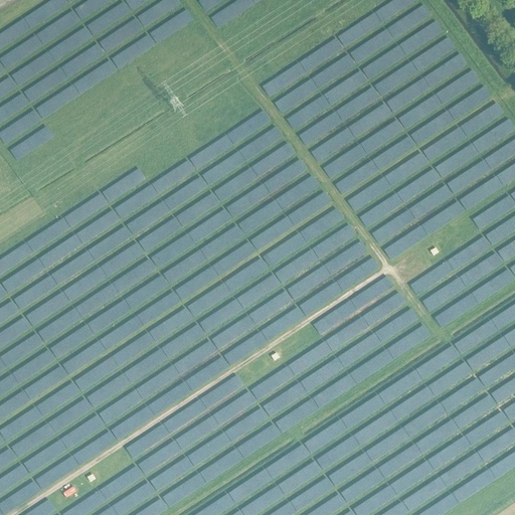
[(119,0),(89,0),(73,10),(79,20),(106,5),(108,8),(120,1),(119,0)]
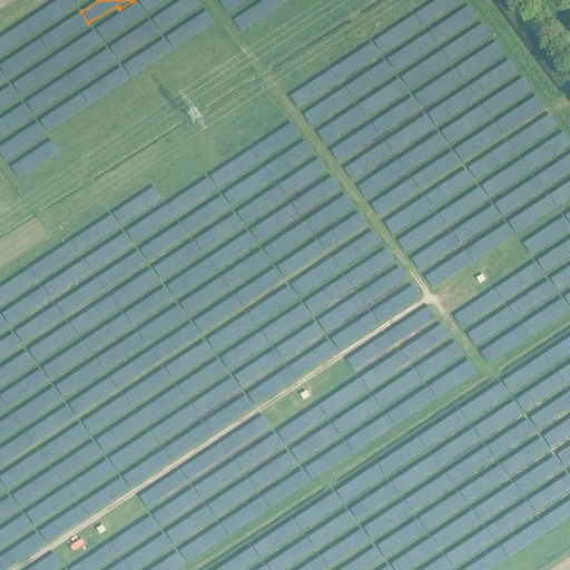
[(174,47),(212,25),(196,0),(183,0),(161,12),(169,25),(193,11),(197,18),(170,33),(175,40),(170,42),(174,47)]
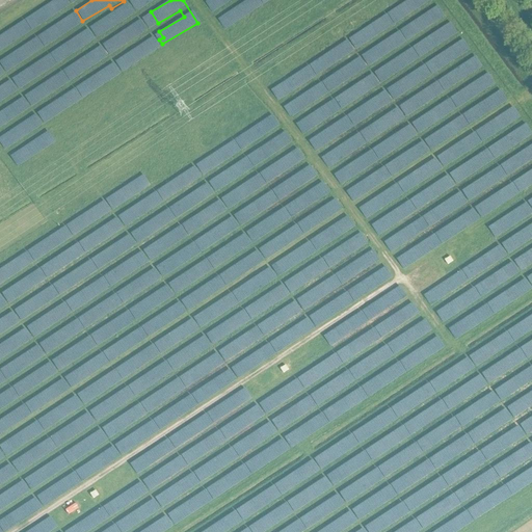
[(246,3),(217,18),(221,27),(250,12),(246,3)]
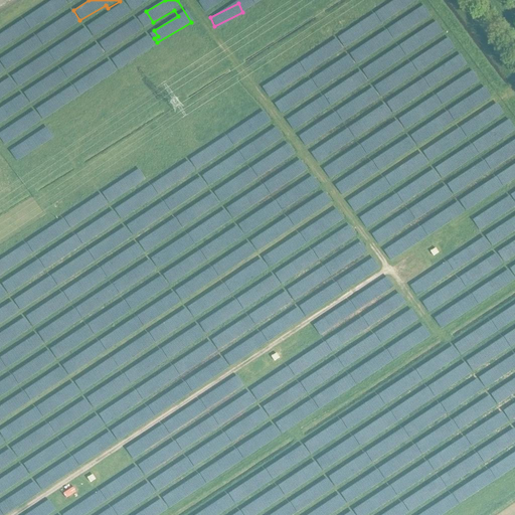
[(50,39),(77,21),(72,13),(49,27),(51,30),(46,33),(50,39)]
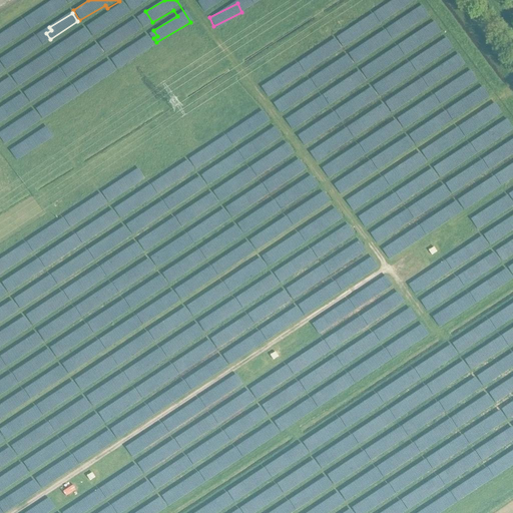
[(85,30),(63,41),(68,51),(90,39),(85,30)]
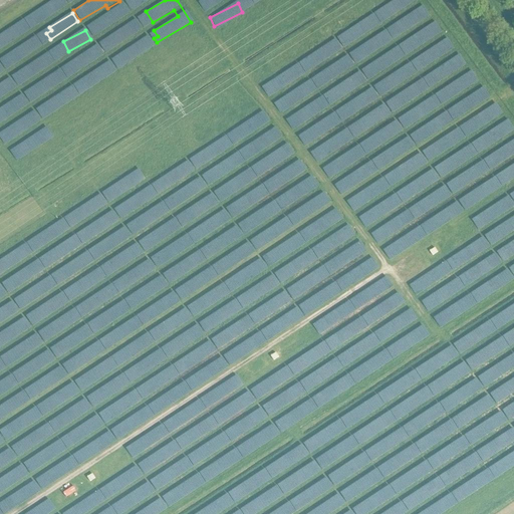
[(0,60),(0,61),(6,70),(42,44),(37,37),(35,39),(39,44),(35,47),(30,40),(0,60)]
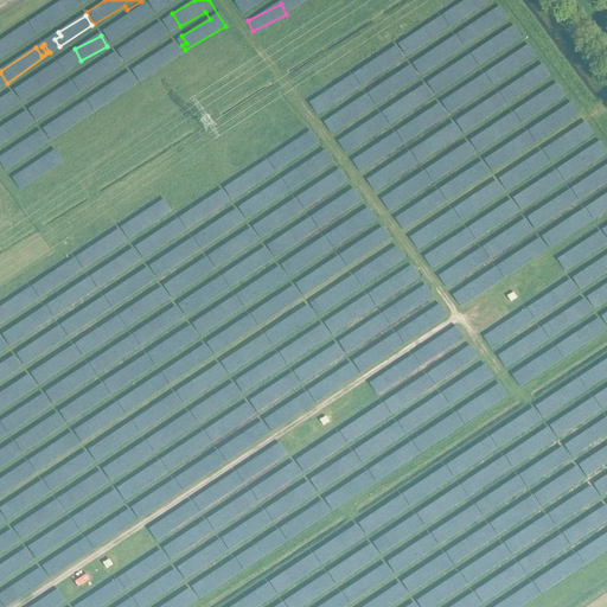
[(101,76),(121,65),(115,55),(96,64),(101,76)]
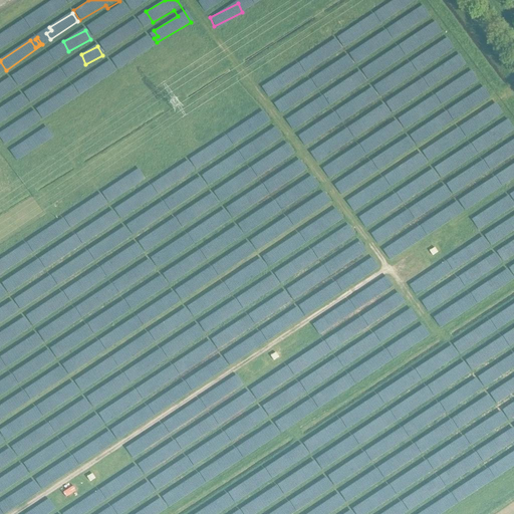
[(11,77),(17,86),(54,61),(49,53),(11,77)]
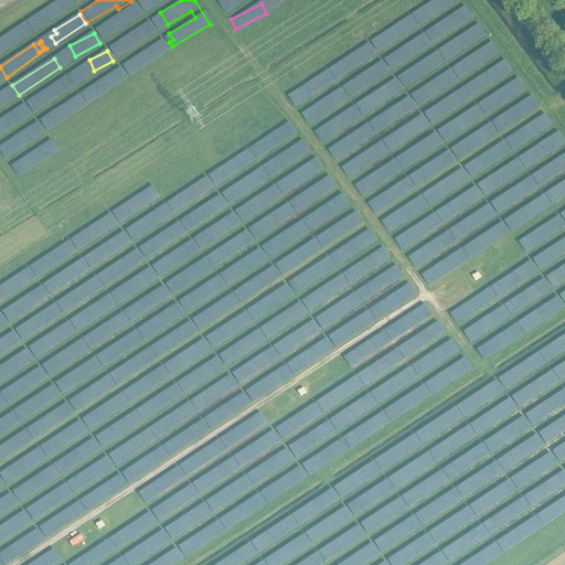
[(119,70),(38,119),(44,130),(125,81),(119,70)]
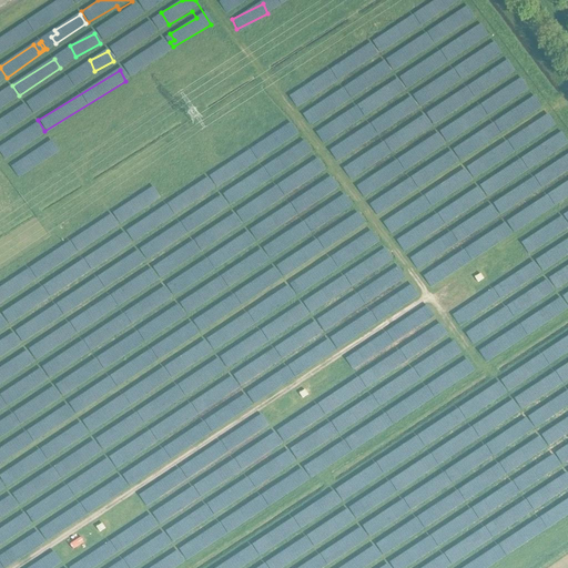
[(518,107),(525,118),(539,109),(520,81),(508,89),(515,99),(525,92),(530,99),(518,107)]
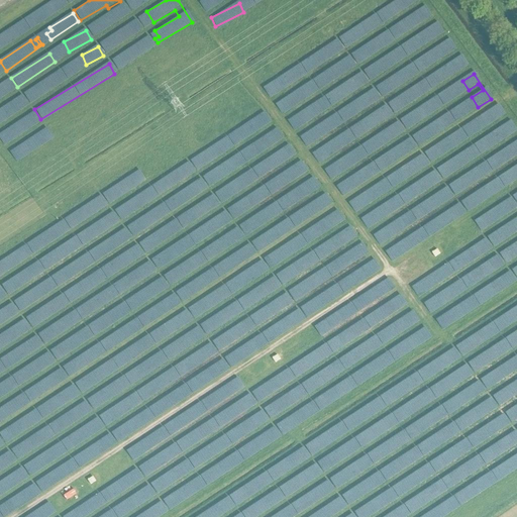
[(0,84),(0,99),(15,89),(8,79),(0,84)]
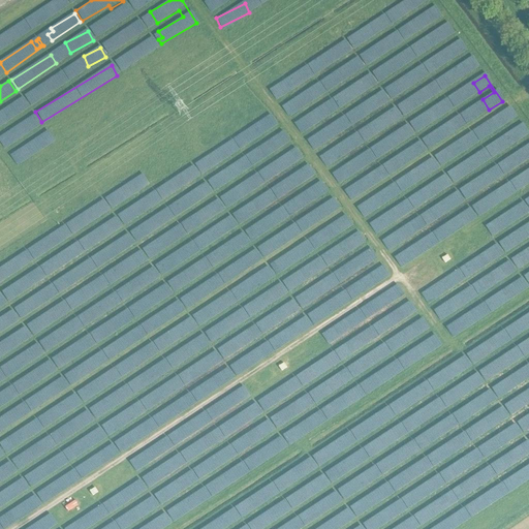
[(41,85),(24,96),(30,105),(51,92),(45,84),(42,87),(41,85)]
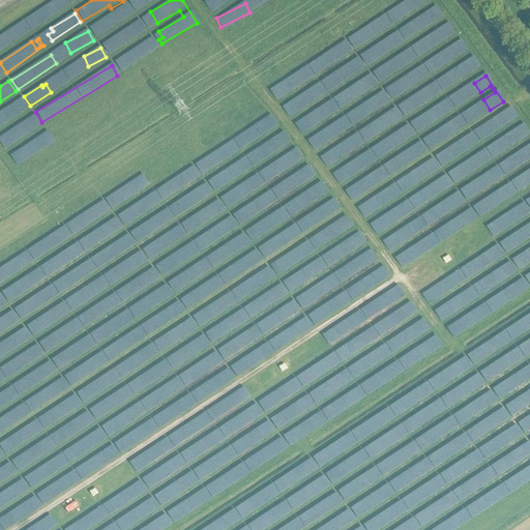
[(0,124),(29,111),(24,99),(0,111),(0,124)]
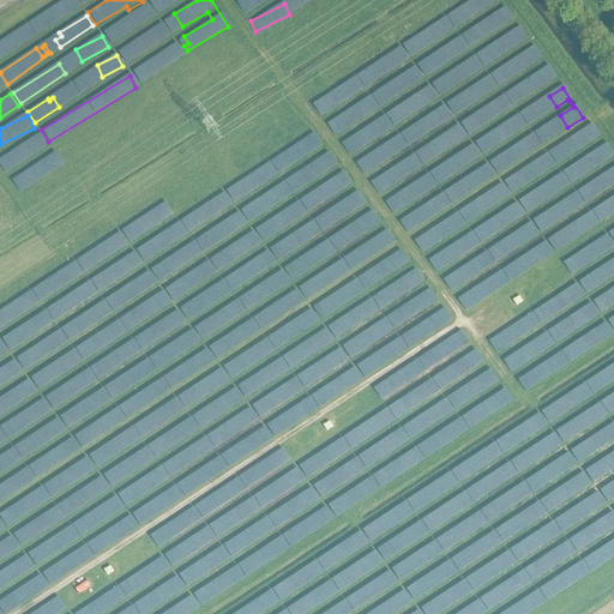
[(582,131),(589,143),(599,136),(591,124),(582,131)]
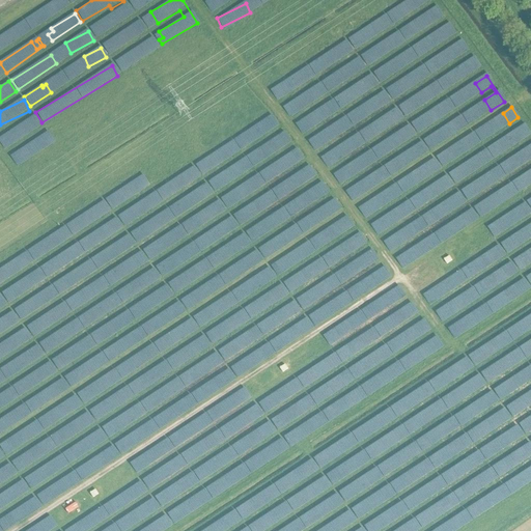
[(0,144),(3,149),(42,126),(34,115),(0,136),(0,144)]
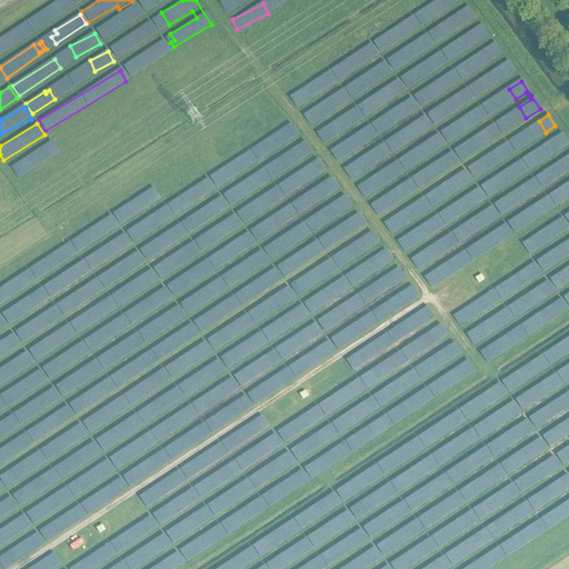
[(276,132),(283,143),(298,135),(290,123),(276,132)]
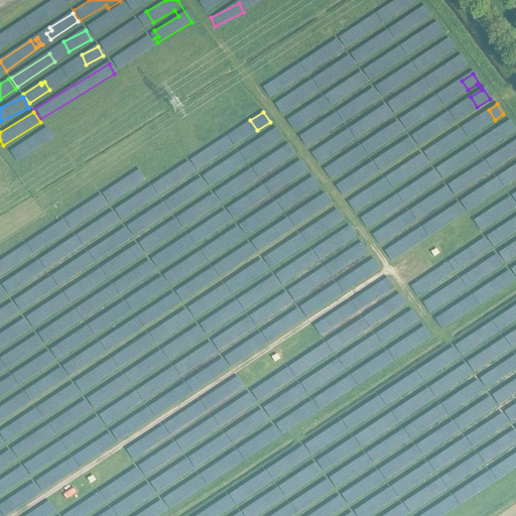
[(506,136),(515,132),(510,121),(501,125),(506,136)]
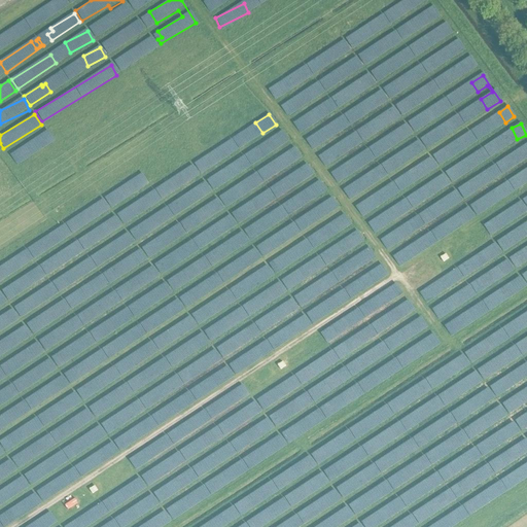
[(15,165),(54,142),(47,131),(9,154),(15,165)]
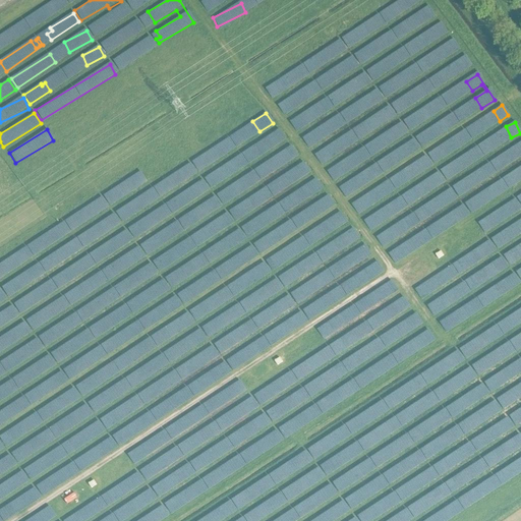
[(520,160),(520,166),(464,203),(470,213),(520,180),(520,141),(499,157),(505,167),(520,158),(520,160)]
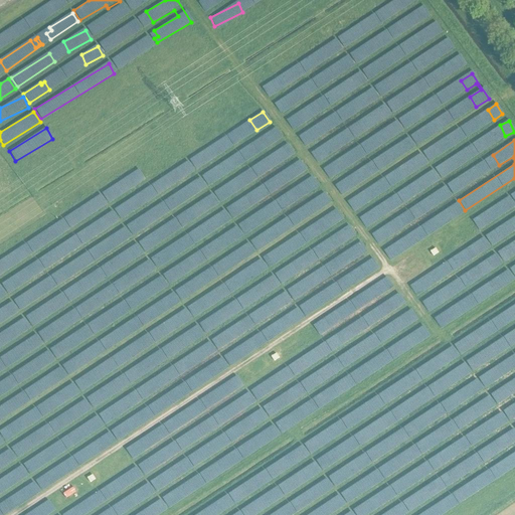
[(514,278),(514,277),(514,192),(472,219),(478,229),(497,218),(494,213),(498,210),(501,210),(502,213),(508,209),(509,200),(508,200),(514,198),(514,247),(513,244),(498,252),(504,263),(514,255),(514,263),(508,268),(514,278)]
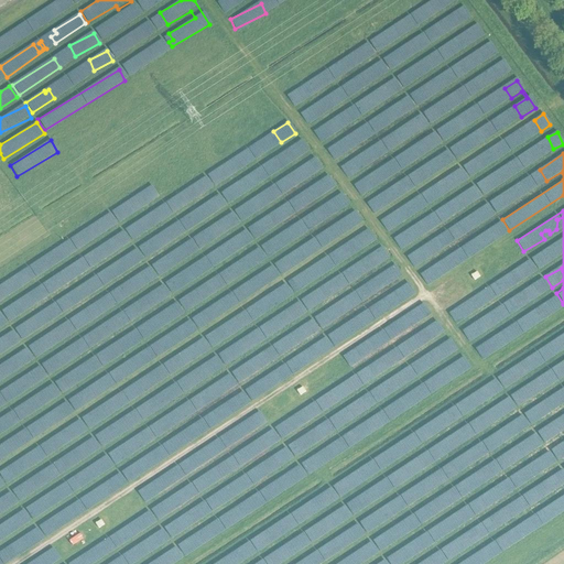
[(354,213),(348,217),(357,227),(360,225),(365,231),(359,237),(366,246),(375,239),(354,213)]
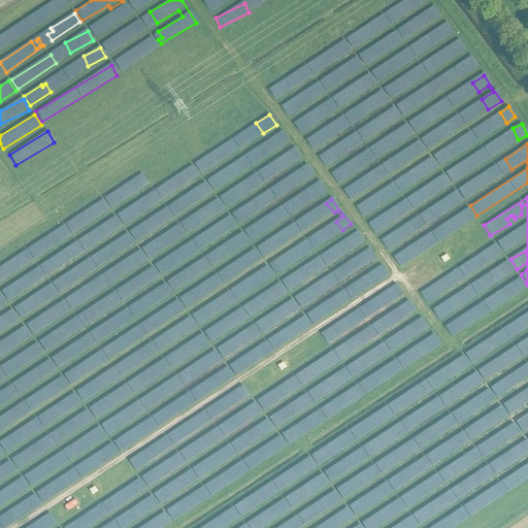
[(95,220),(108,209),(102,200),(89,210),(95,220)]
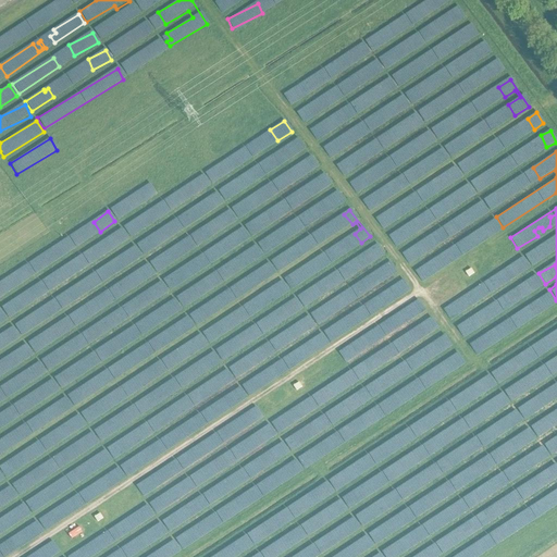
[(376,245),(369,249),(375,259),(383,255),(376,245)]
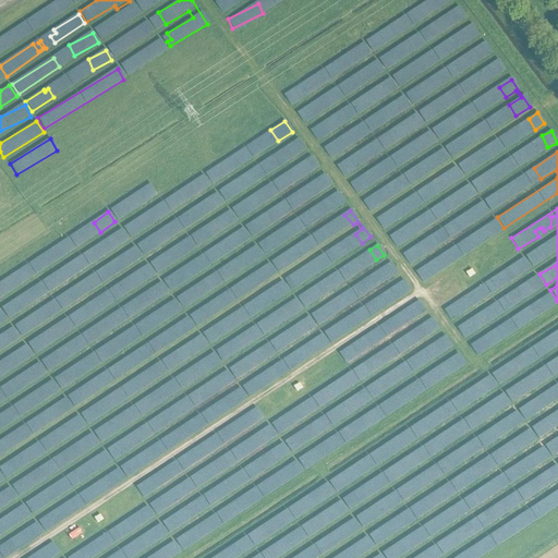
[(27,343),(34,354),(121,298),(123,301),(180,265),(169,247),(121,278),(123,281),(27,343)]
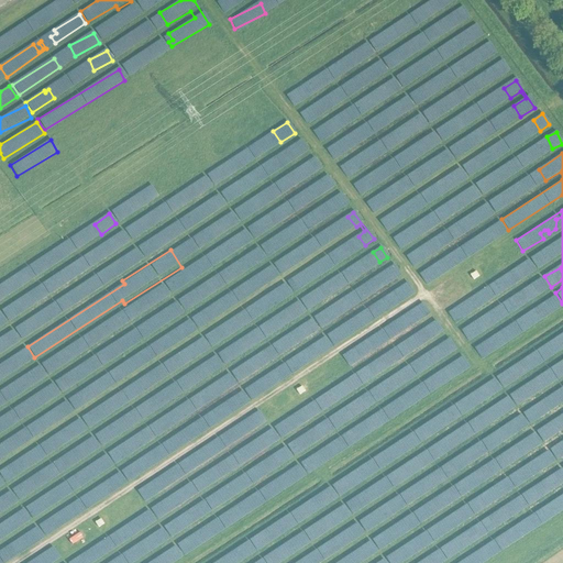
[(419,275),(426,284),(446,269),(441,261),(419,275)]
